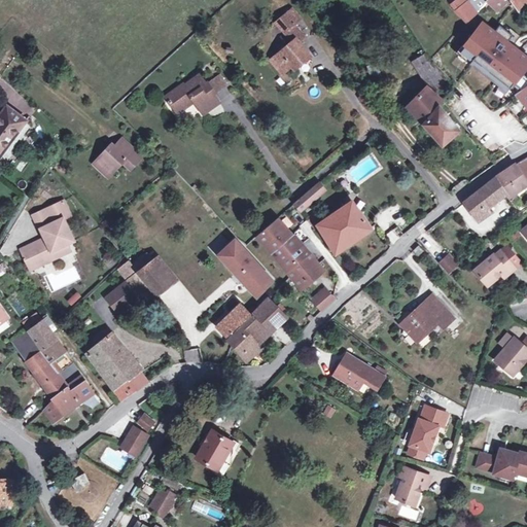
[(477,11),(486,1),(485,0),(456,0),(450,6),(464,23),(465,23),(477,11)]
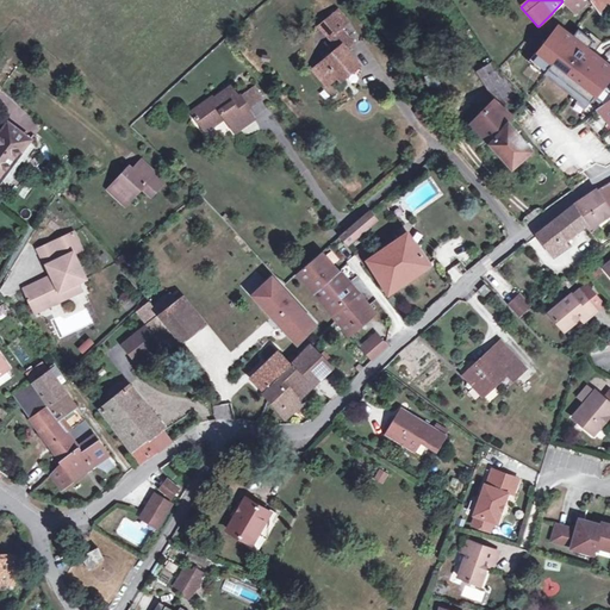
[(564,0),(562,1),(574,12),(586,0),(564,0)]
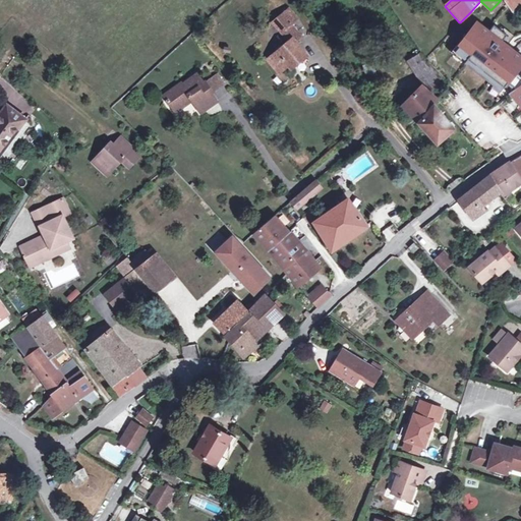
[(520,0),(504,0),(510,9),(520,2),(520,0)]
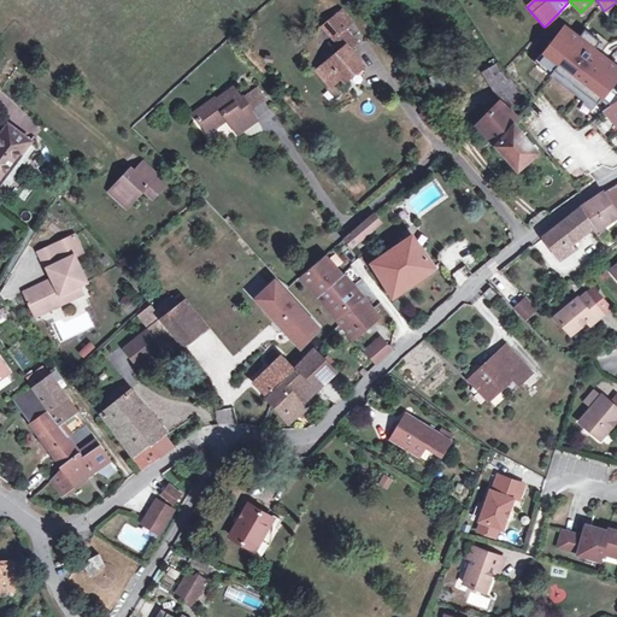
[(348,50),(356,43),(344,28),(351,22),(341,10),(322,27),(341,50),(317,70),(330,87),(342,77),(345,81),(363,65),(348,50)]
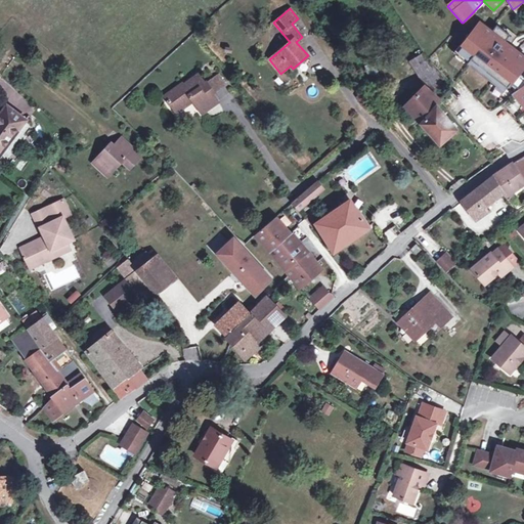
[(507,87),(511,82),(519,88),(523,84),(523,76),(518,72),(523,63),(523,57),(504,42),(509,35),(495,24),(490,32),(479,23),(457,50),(456,48),(452,52),(503,91),(507,87)]
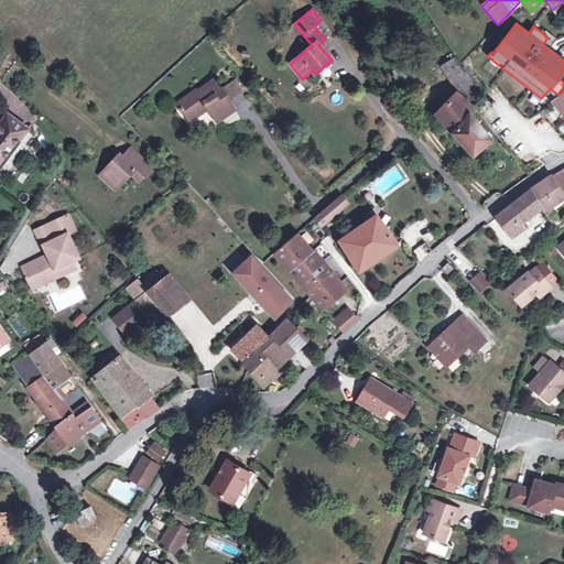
[(446,69),(459,90),(473,77),(461,64),(458,61),(446,69)]
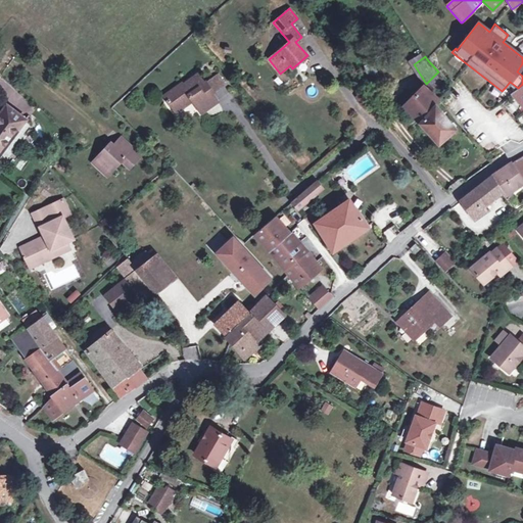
[(443,77),(438,72),(426,84),(425,84),(431,91),(443,77)]
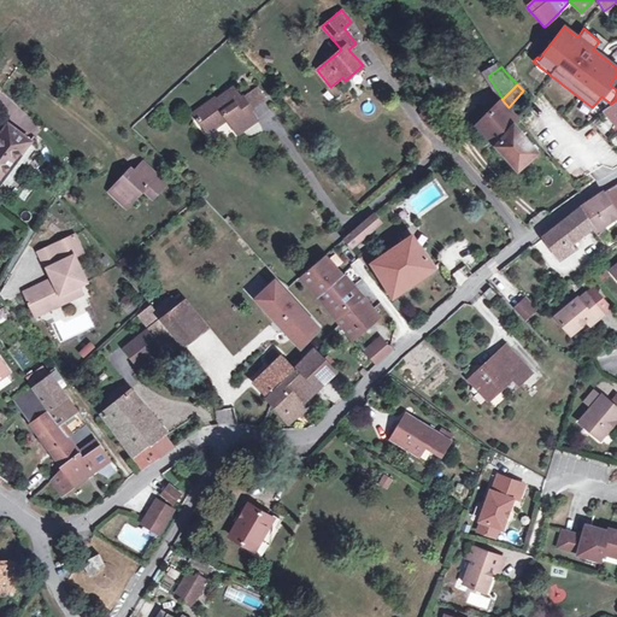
[(256,87),(242,97),(251,107),(264,98),(256,87)]
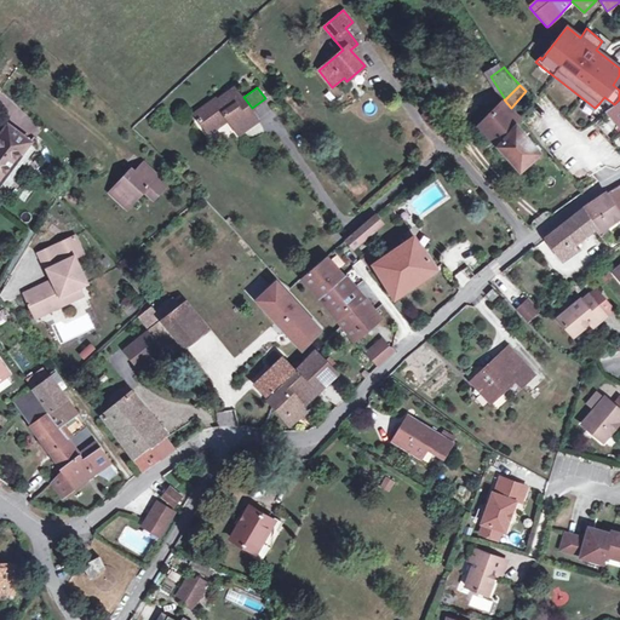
[(250,109),(252,108),(244,97),(242,98),(235,89),(217,101),(216,99),(195,114),(208,132),(228,119),(239,133),(257,119),(250,109)]
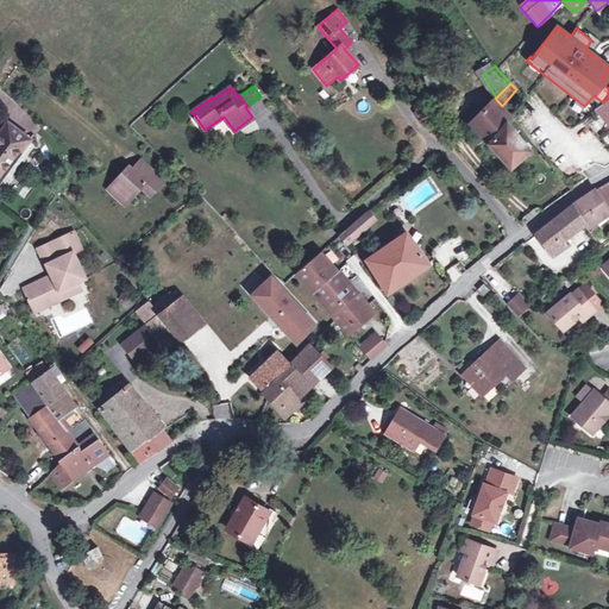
[(608,98),(603,102),(597,108),(597,110),(608,121),(608,98)]
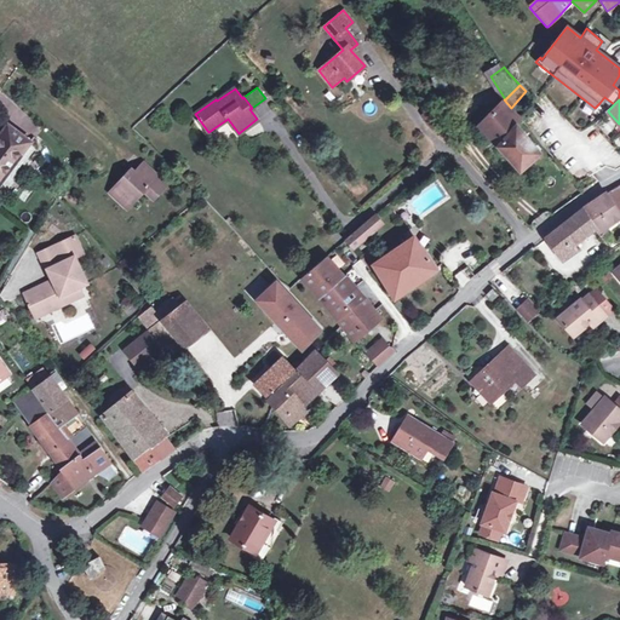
[(516,125),(521,119),(520,118),(503,102),(480,125),(521,171),(540,153),(516,125)]
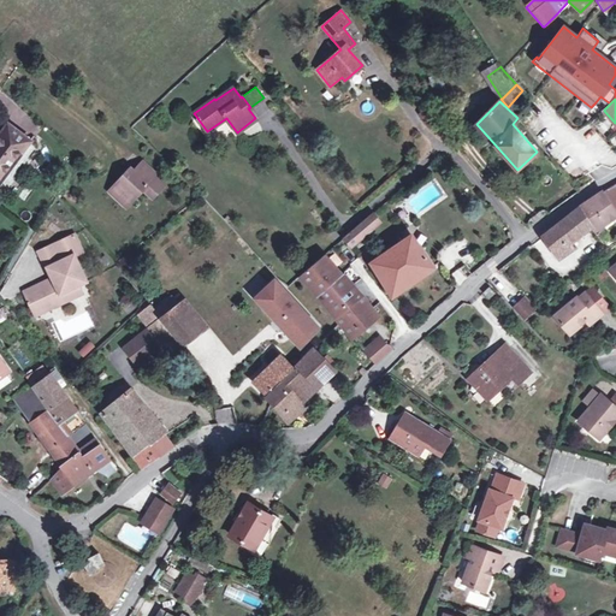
[(438,119),(428,107),(420,114),(430,125),(438,119)]
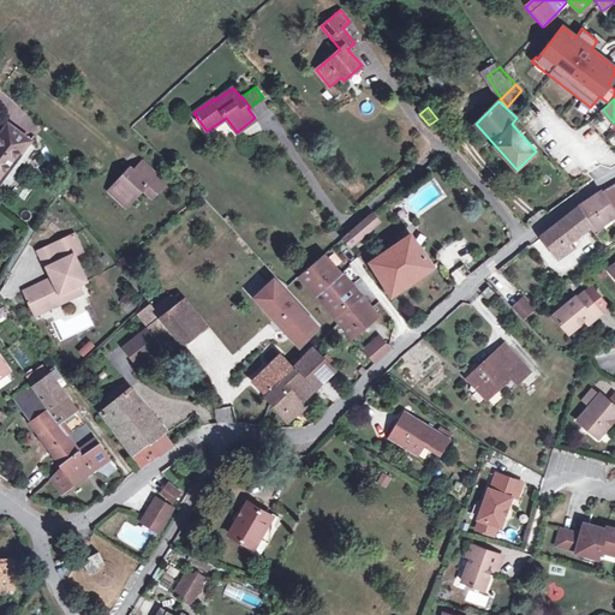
[(7,124),(0,133),(0,180),(30,141),(7,124)]
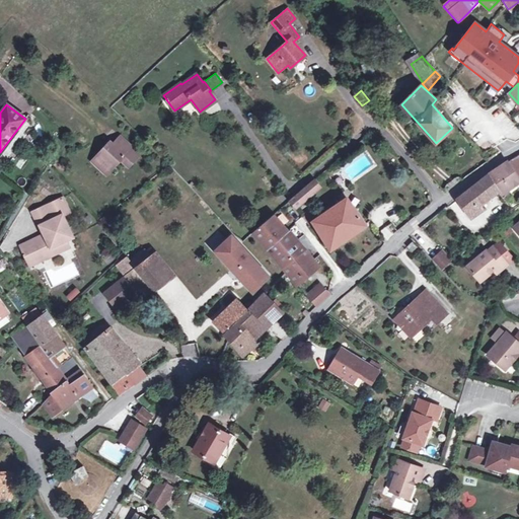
[(463,133),(459,137),(466,146),(471,142),(463,133)]
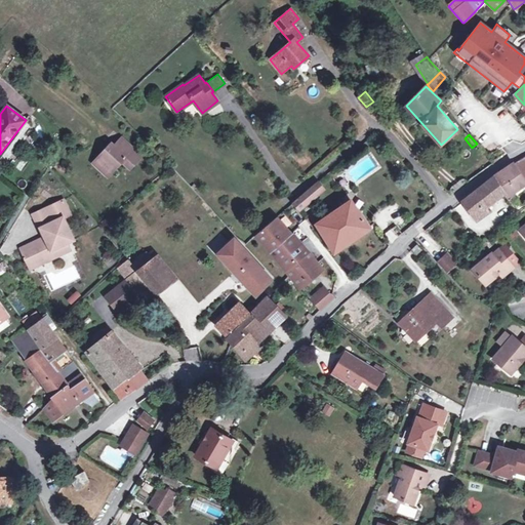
[(111,144),(95,160),(110,173),(121,161),(130,168),(140,157),(120,138),(114,146),(111,144)]
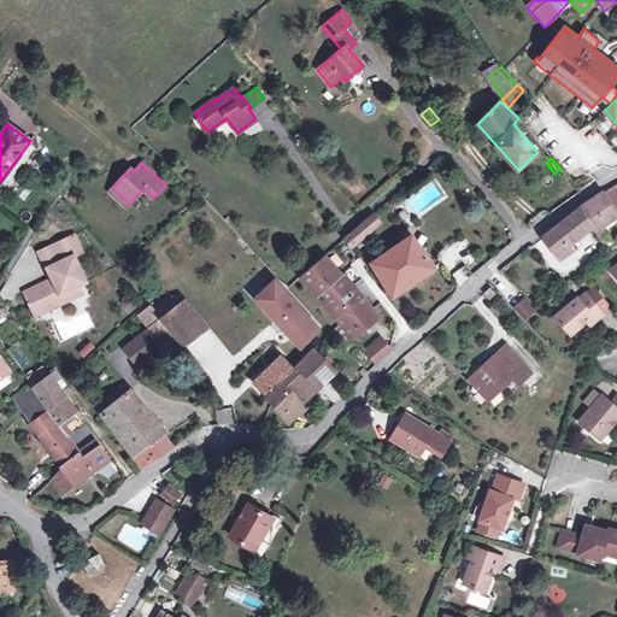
[(127,207),(129,204),(112,188),(109,192),(127,207)]
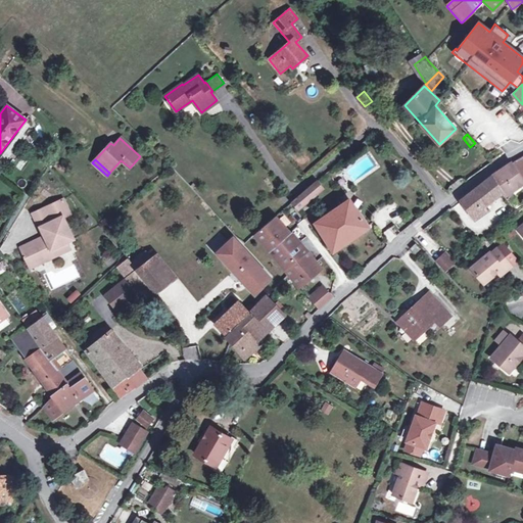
[(504,197),(522,183),(522,182),(510,162),(497,171),(489,176),(490,177),(461,200),(474,220),(484,212),(482,208),(502,194),(504,197)]
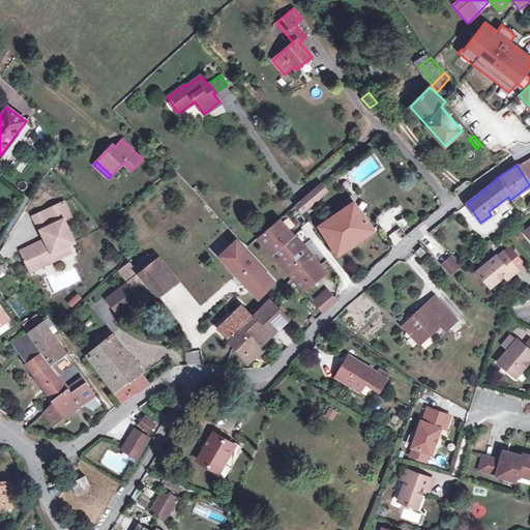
[(316,188),(302,200),(308,208),(328,190),(322,183),(316,188)]
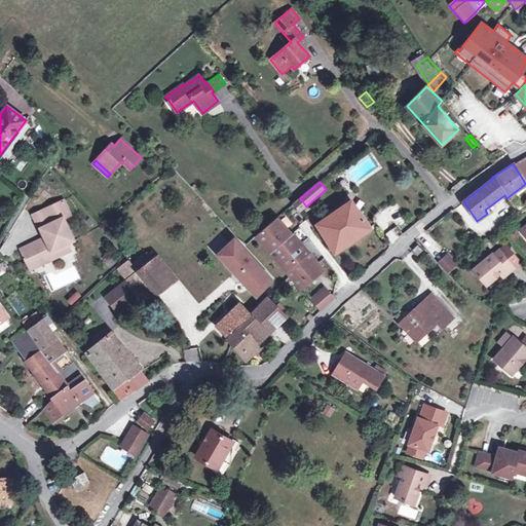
[(300,212),(306,207),(300,198),(294,204),(300,212)]
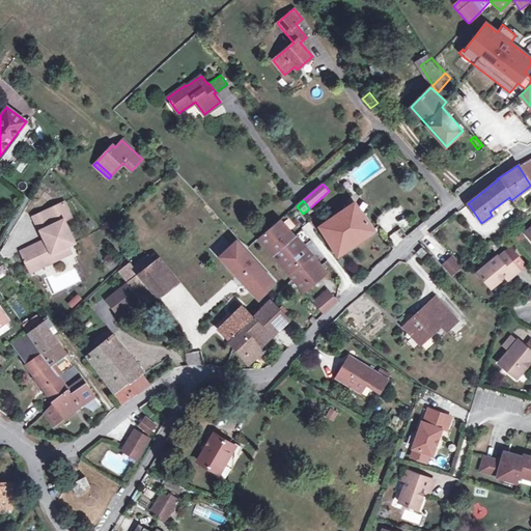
[(338,215),(334,218),(342,230),(345,228),(356,242),(372,230),(355,203),(338,215)]
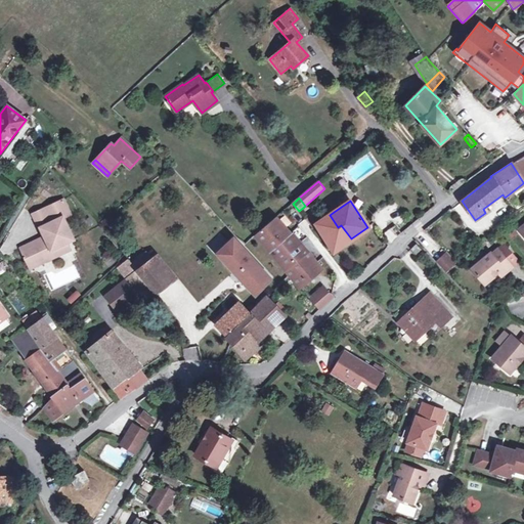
[(63,202),(45,210),(51,223),(41,228),(44,237),(19,249),(24,256),(22,257),(25,263),(26,262),(41,255),(44,263),(71,251),(67,244),(74,241),(63,218),(71,215),(63,202)]
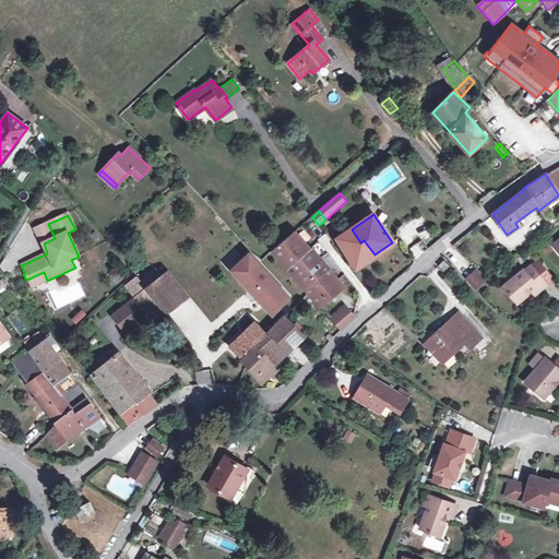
[(36,229),(44,244),(55,238),(48,224),(36,229)]
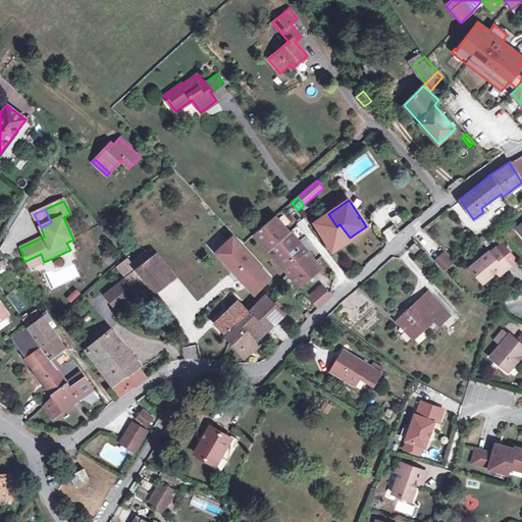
[(336,226),(328,214),(327,214),(315,222),(332,249),(350,238),(340,224),(336,226)]
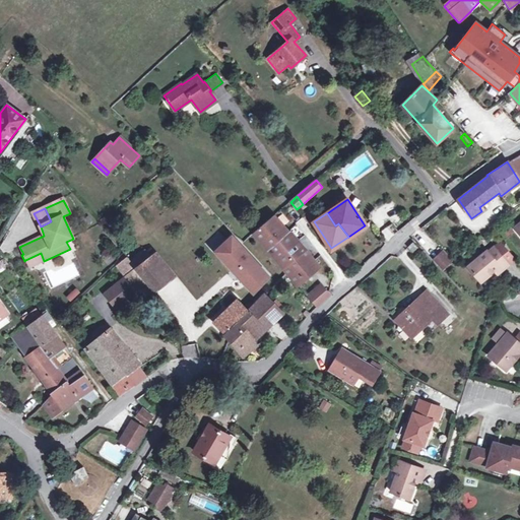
[(254,233),(281,267),(305,249),(274,215),(254,233)]
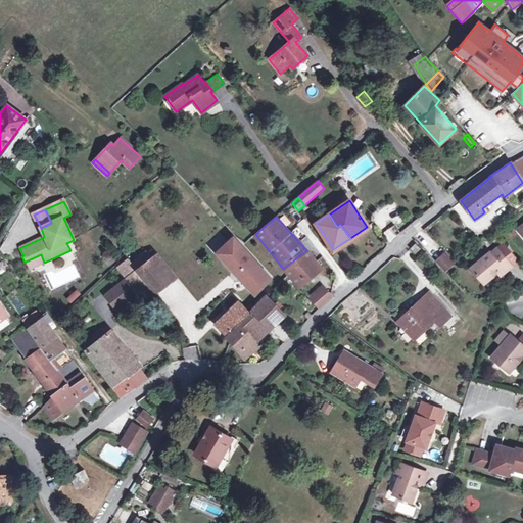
[(383,232),(388,241),(400,235),(394,225),(383,232)]
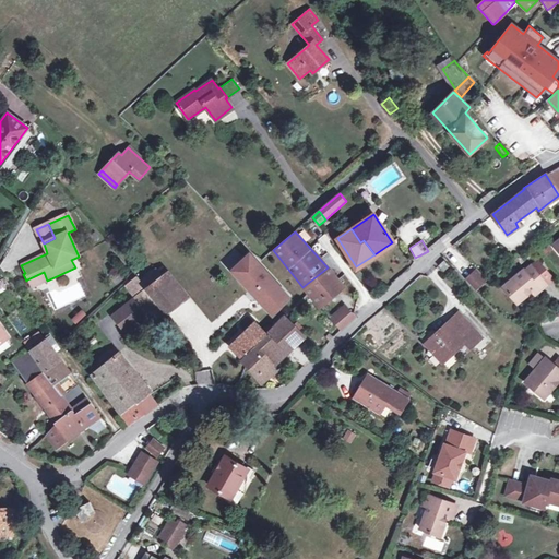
[(232,271),(272,314),(288,297),(249,254),(232,271)]
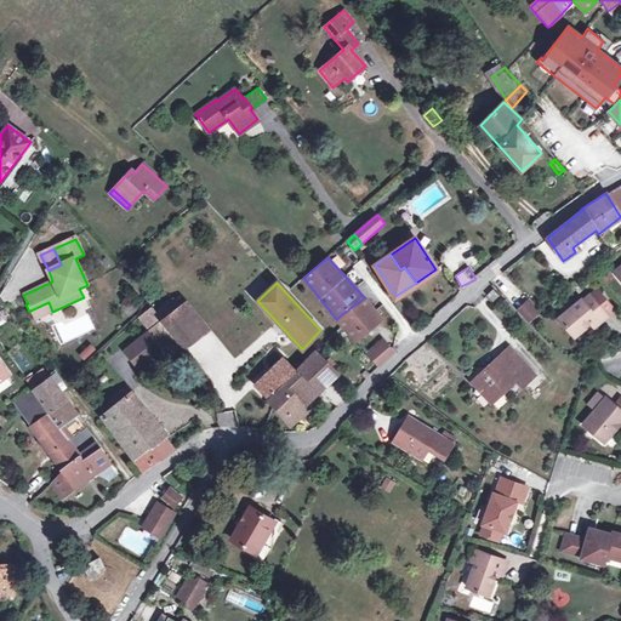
[(614,306),(592,288),(586,294),(592,300),(608,313),(614,306)]
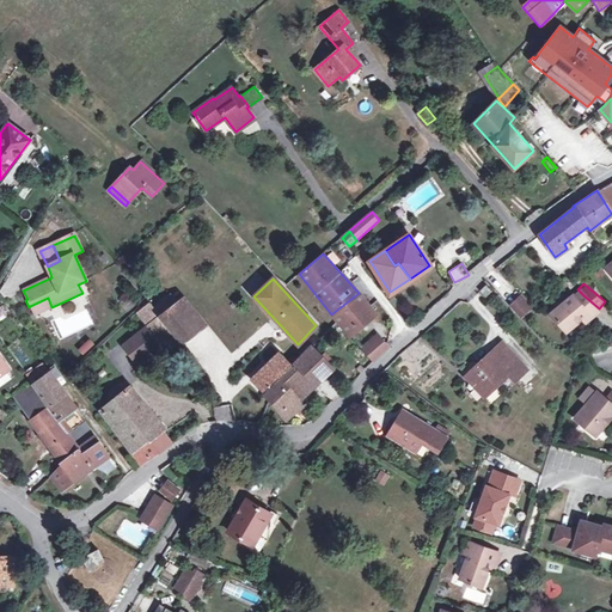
[(485,285),(478,291),(484,297),(491,291),(485,285)]
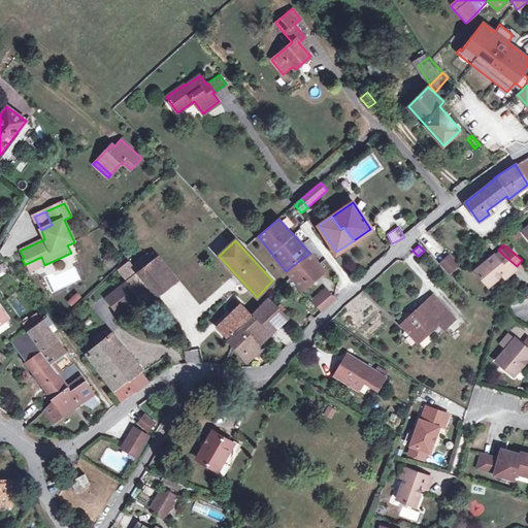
[(498,250),(493,256),(498,260),(503,255),(498,250)]
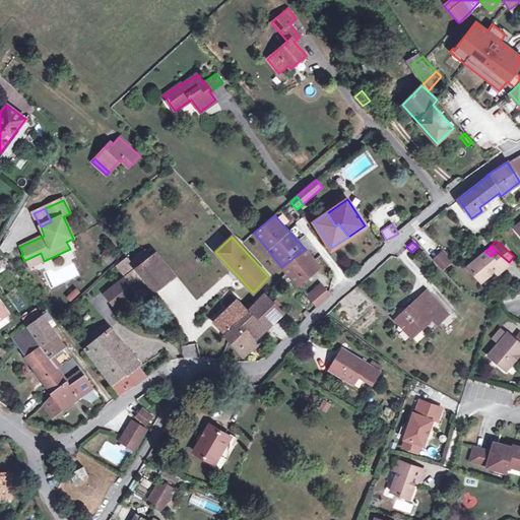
[(318,265),(305,249),(281,267),(286,272),(297,284),(318,265)]
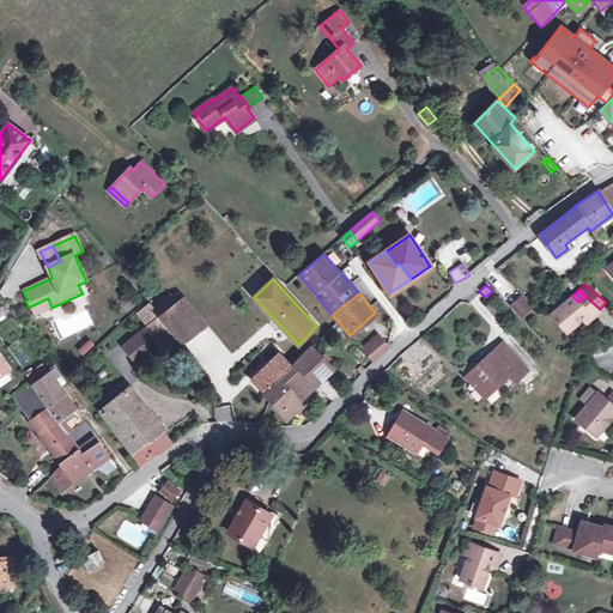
[(509,305),(522,320),(535,308),(522,293),(509,305)]
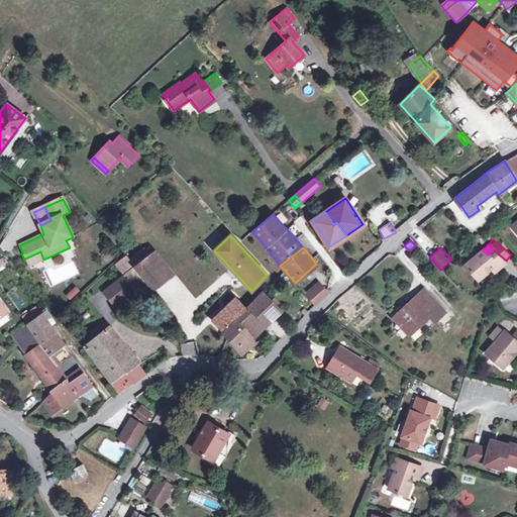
[(506,261),(493,249),(488,254),(483,250),(468,269),(482,282),(493,269),(497,265),(500,268),(506,261)]
